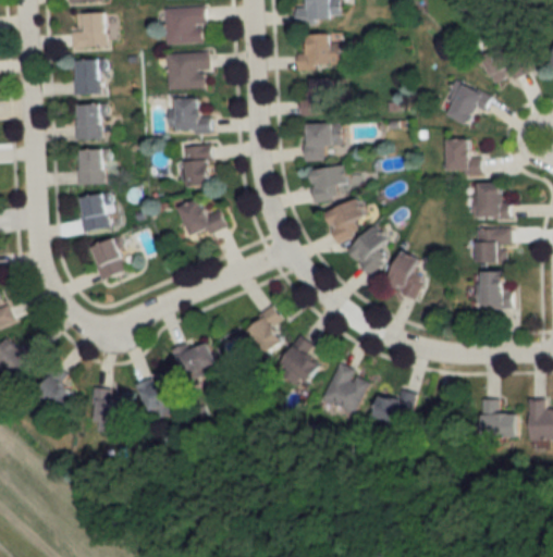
[(306,0),(307,7),(294,7),(294,22),(339,21),(338,0),(306,0)]
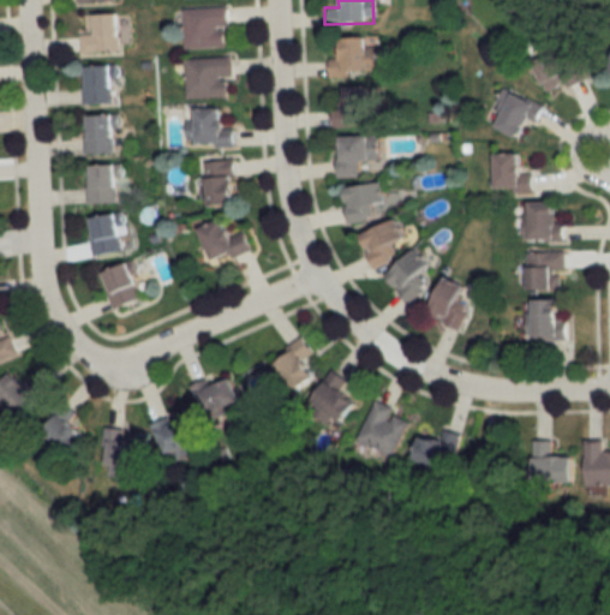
[(183,48),(226,47),(225,7),(180,9),(183,48)]
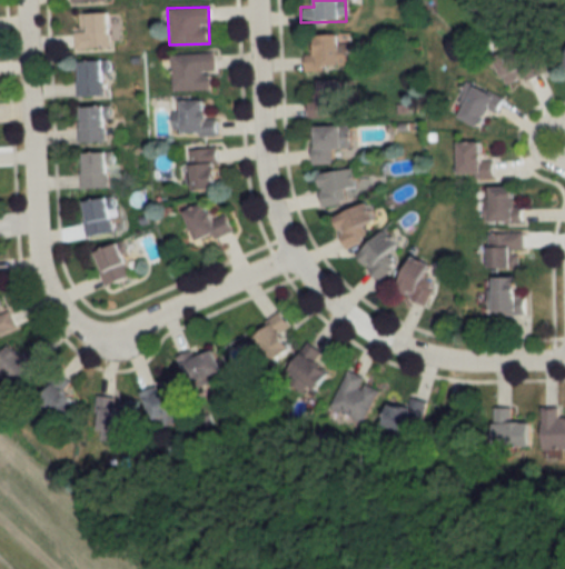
[(72,49),(108,49),(108,13),(72,13),(72,49)]
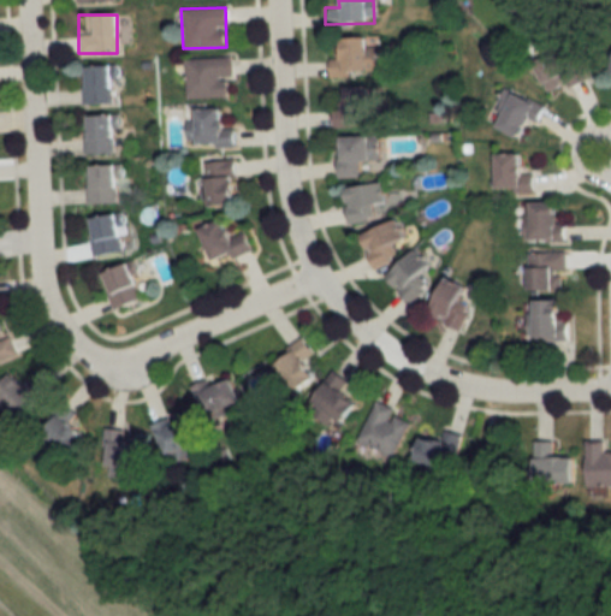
[(373,75),(373,37),(340,37),(340,58),(327,58),(327,75),(373,75)]
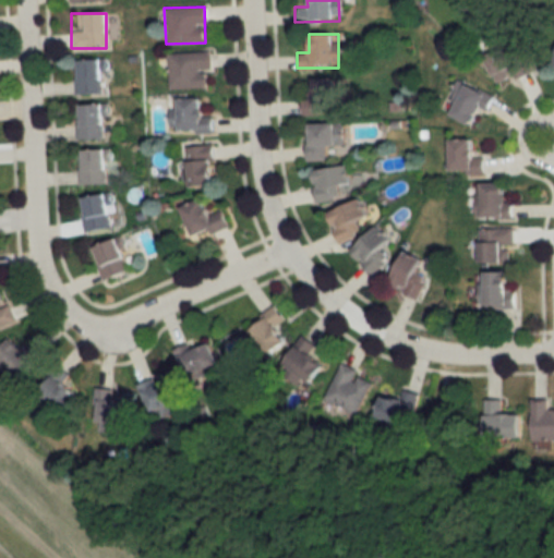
[(529,72),(515,40),(483,55),(494,80),(508,73),(512,80),(529,72)]
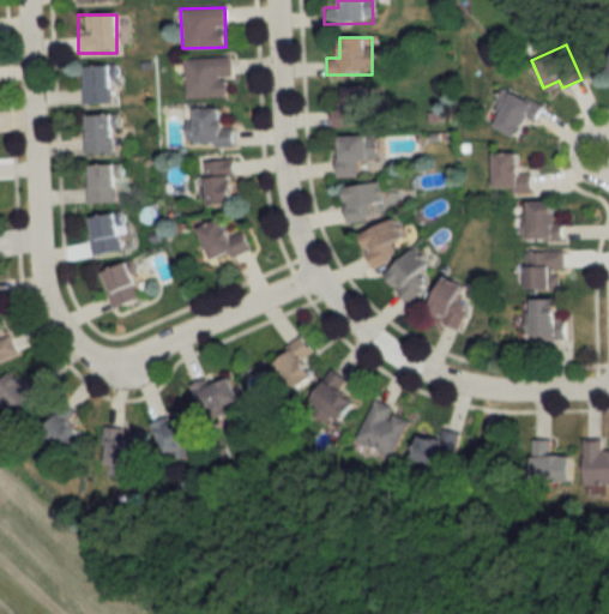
[(182,59),(182,97),(229,96),(228,58),(182,59)]
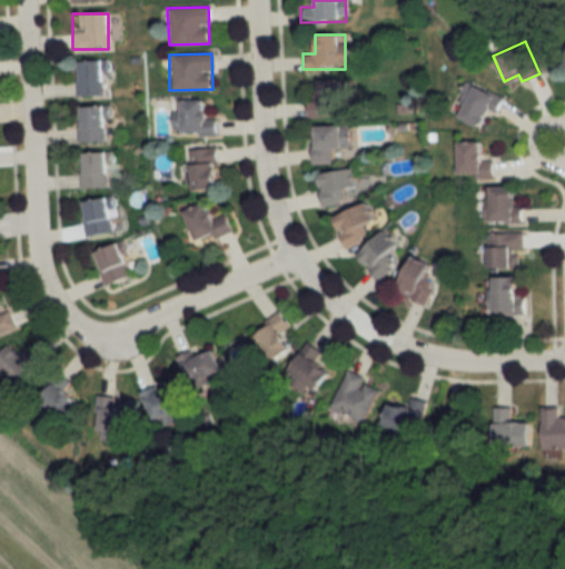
[(75,61),(75,96),(102,96),(102,61),(75,61)]
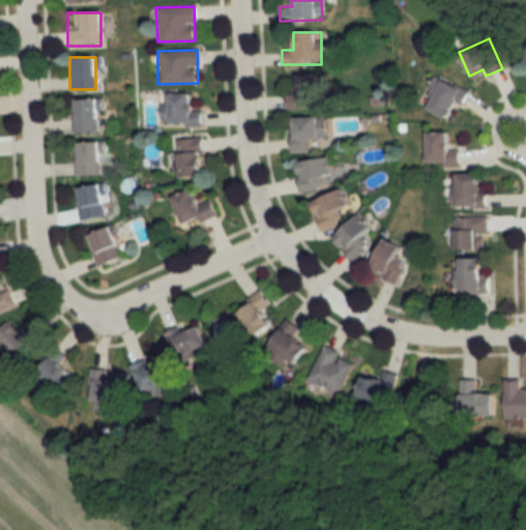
[(285,108),(325,107),(324,84),(318,84),(318,75),(295,75),(295,93),(285,93),(285,108)]
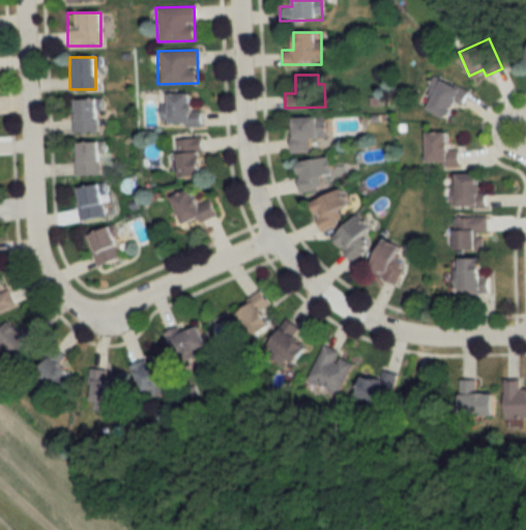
[(427,108),(450,120),(465,92),(441,80),(427,108)]
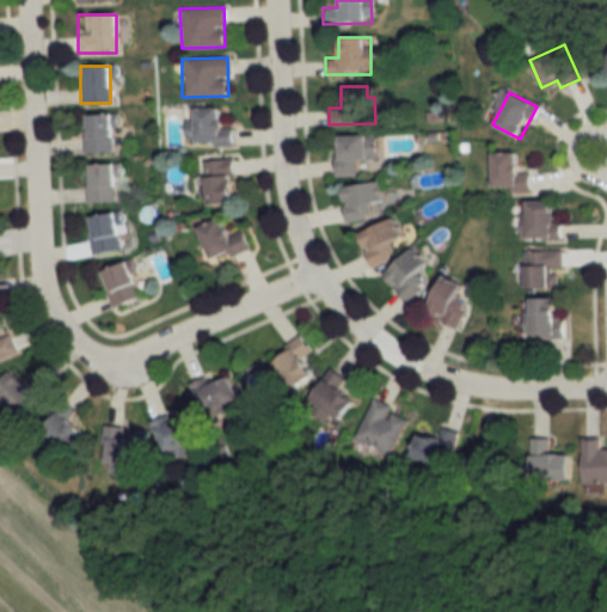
[(192,108),(192,121),(184,121),(184,144),(230,144),(230,127),(218,127),(218,108),(192,108)]
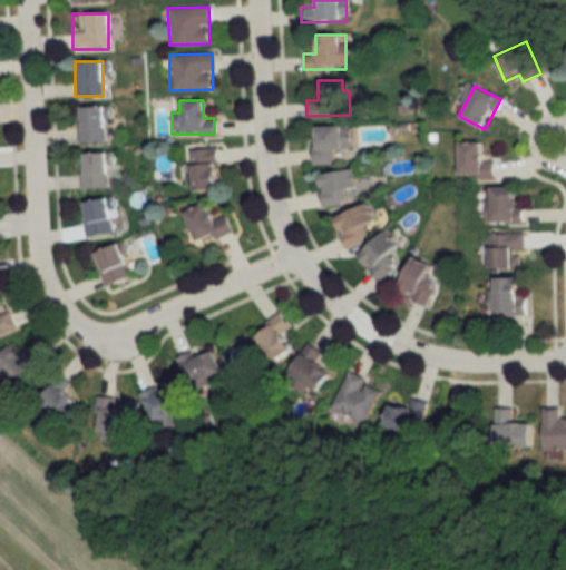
[(76,141),(106,141),(106,107),(76,107),(76,141)]
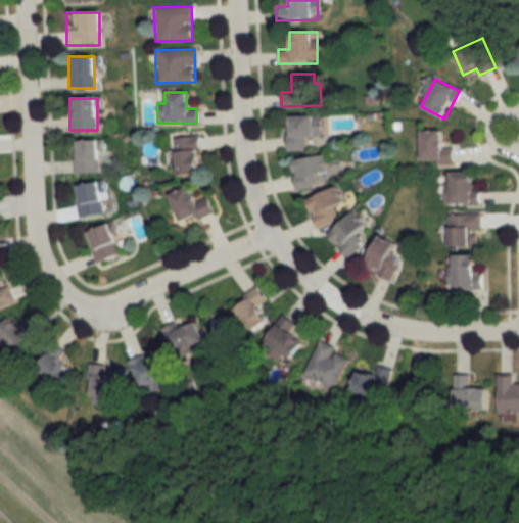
[(321,137),(321,115),(286,115),(286,149),(303,149),(303,137),(321,137)]
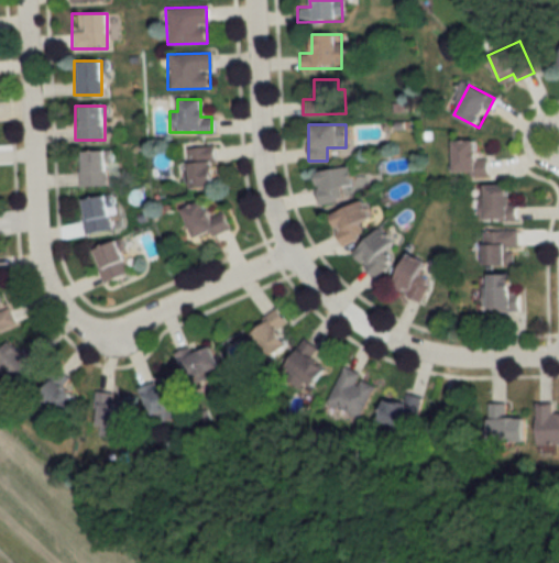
[(453,140),(452,175),(485,176),(485,156),(474,156),(475,141),(453,140)]
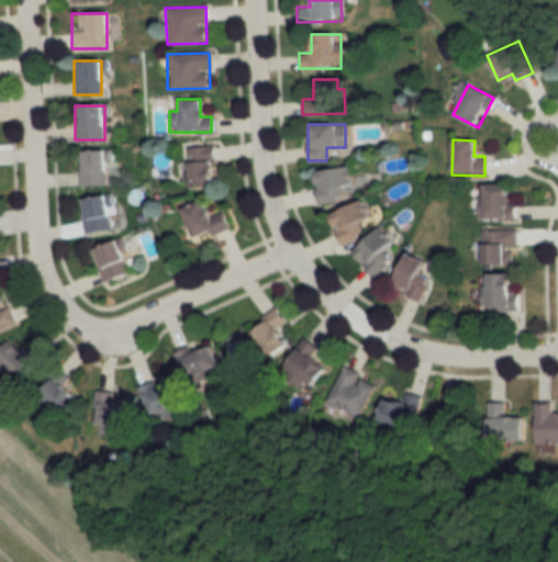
[(186,147),(188,189),(214,187),(212,146),(186,147)]
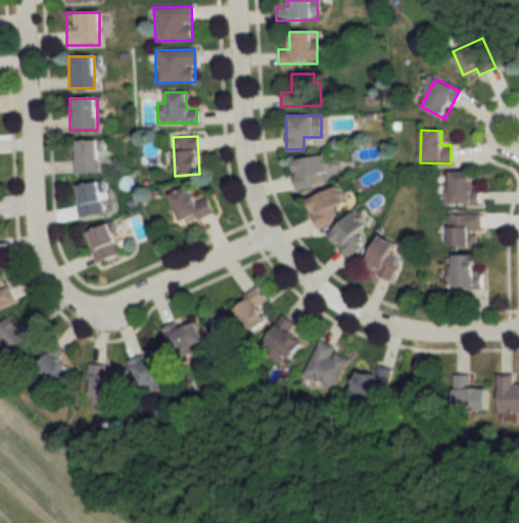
[(72,141),(72,172),(102,172),(102,141),(72,141)]
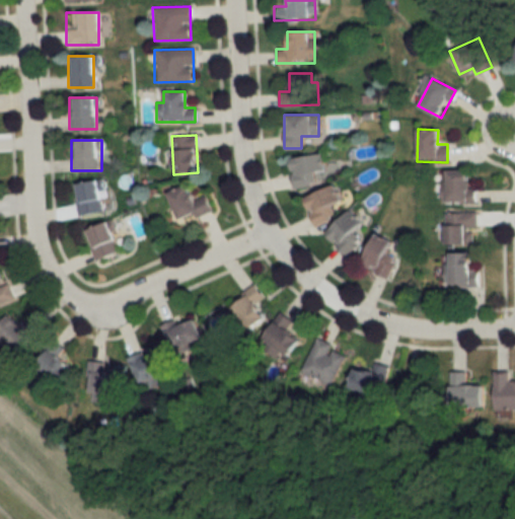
[(288,159),(292,189),(314,186),(312,173),(325,171),(322,154),(288,159)]
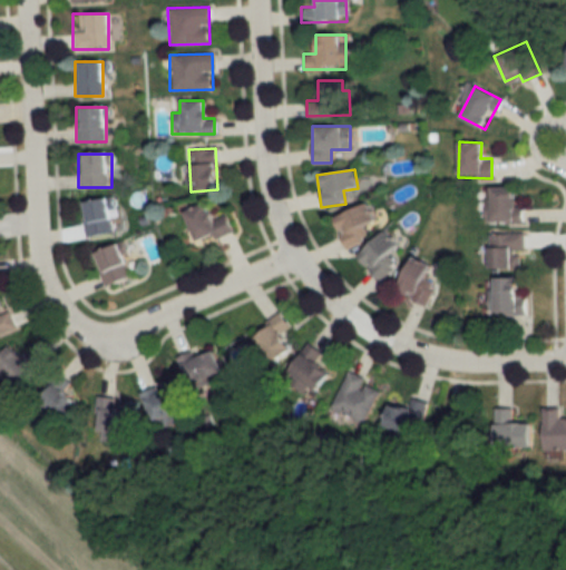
[(515,187),(487,187),(487,224),(520,224),(520,207),(515,207),(515,187)]
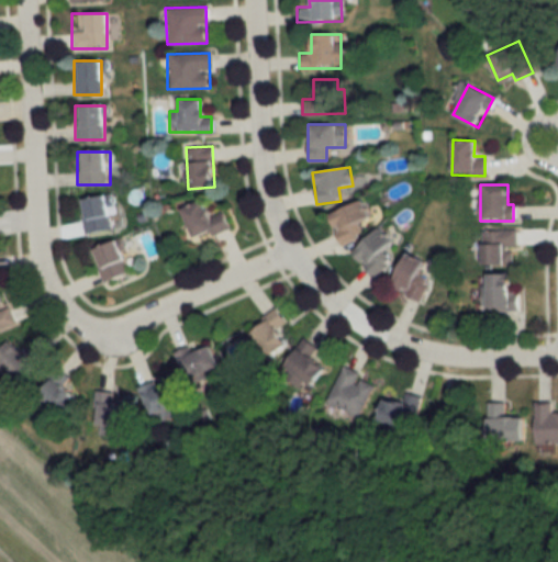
[(77,200),(84,234),(115,227),(109,194),(77,200)]
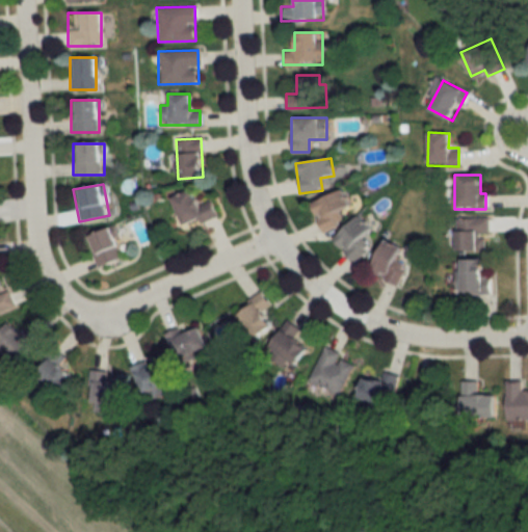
[(172,197),(182,228),(215,216),(210,201),(198,205),(191,190),(172,197)]
